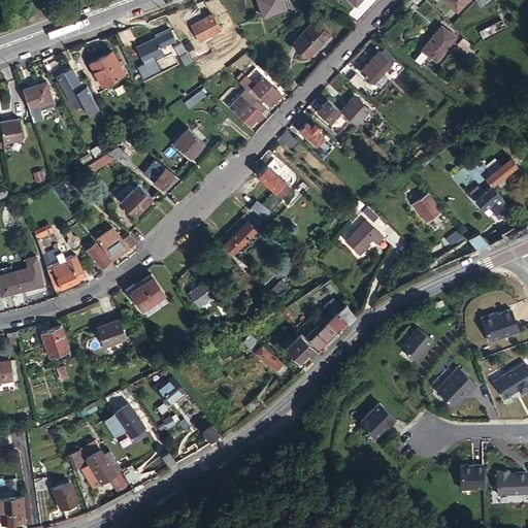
[(243,0),(233,0),(238,14),(248,11),(243,0)]
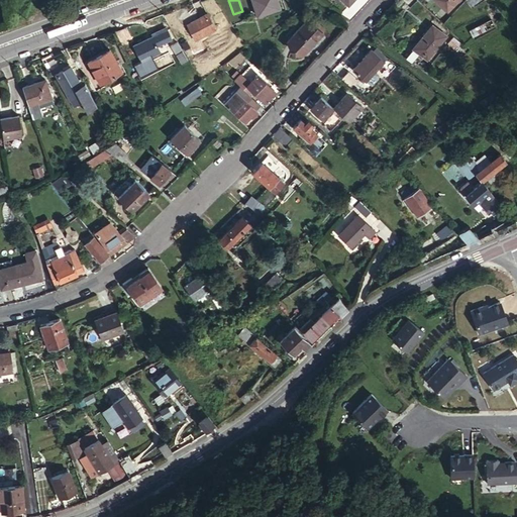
[(276,0),(251,0),(256,15),(279,8),(276,0)]
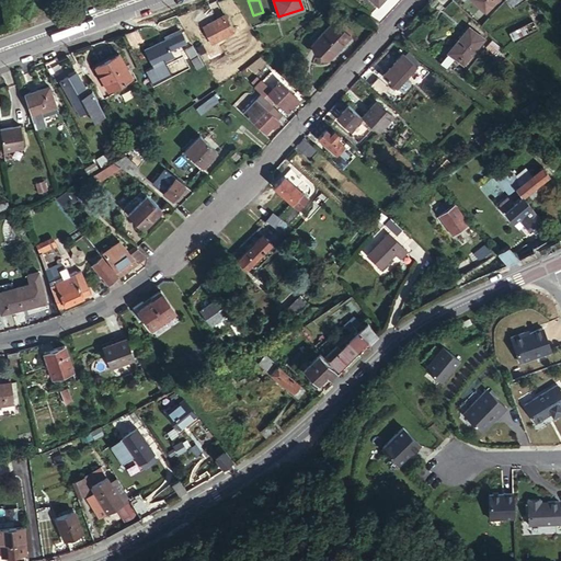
[(497,0),(469,0),(484,14),(497,0)]
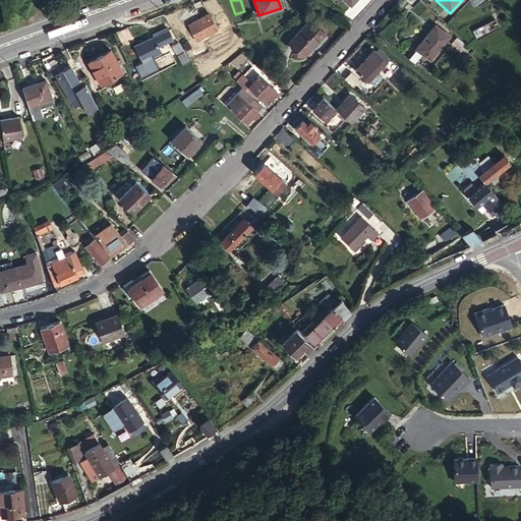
[(496,18),(490,12),(470,30),(475,36),(496,18)]
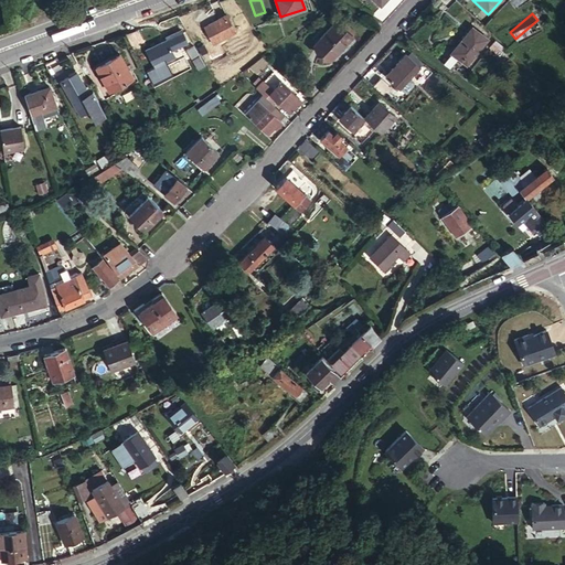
[(226,14),(204,28),(213,44),(235,32),(226,14)]
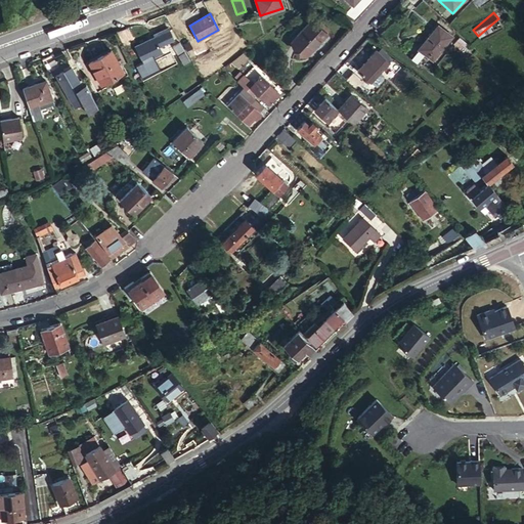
[(311,18),(290,42),(306,56),(328,33),(311,18)]
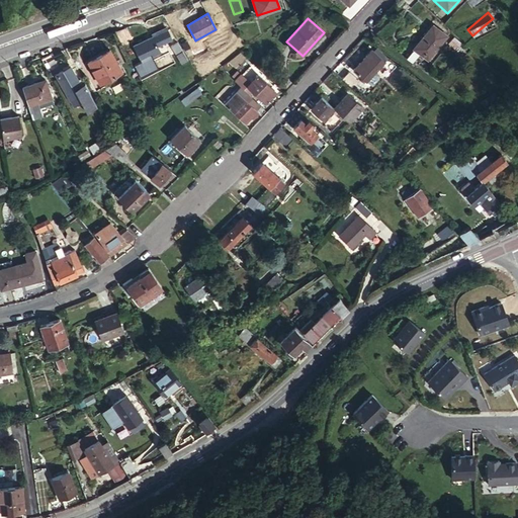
[(413,47),(419,52),(427,58),(446,34),(432,23),(413,47)]
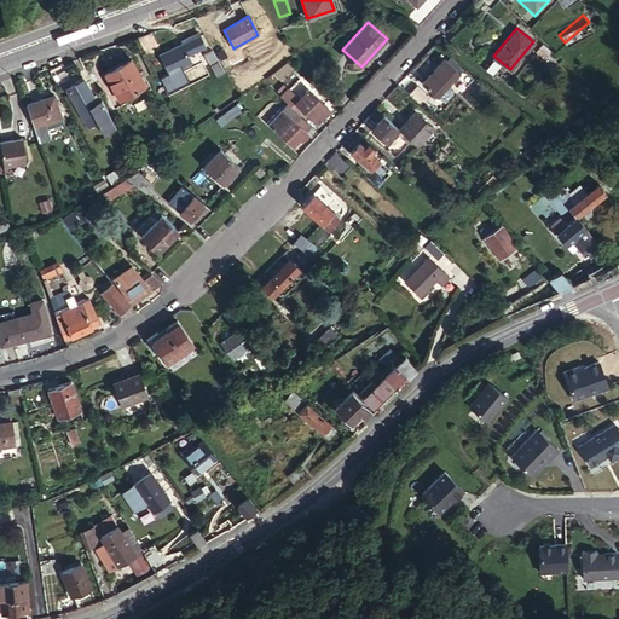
[(160,51),(151,34),(137,39),(146,56),(160,51)]
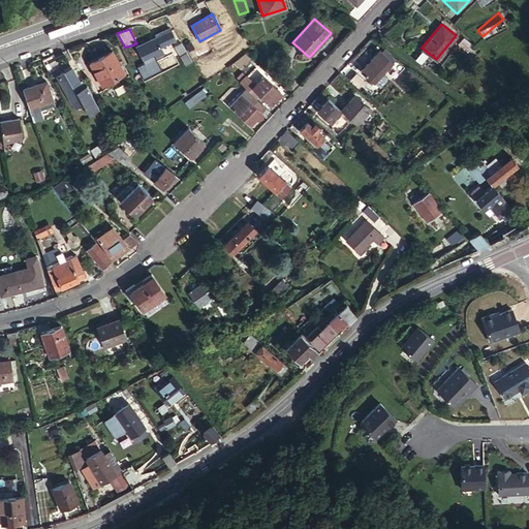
[(156,48),(158,47),(174,39),(169,31),(137,47),(145,62),(153,58),(159,55),(156,48)]
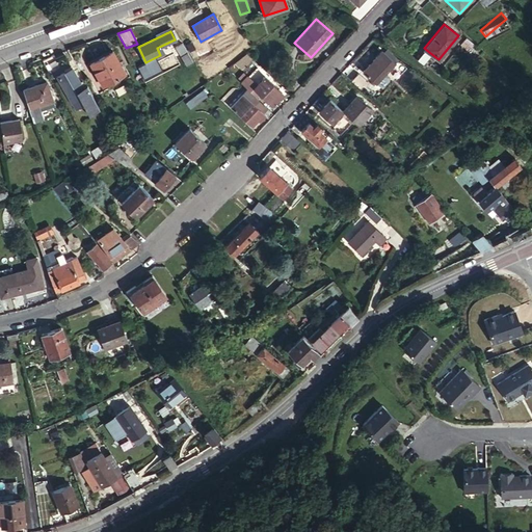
[(187,35),(182,38),(190,52),(195,49),(187,35)]
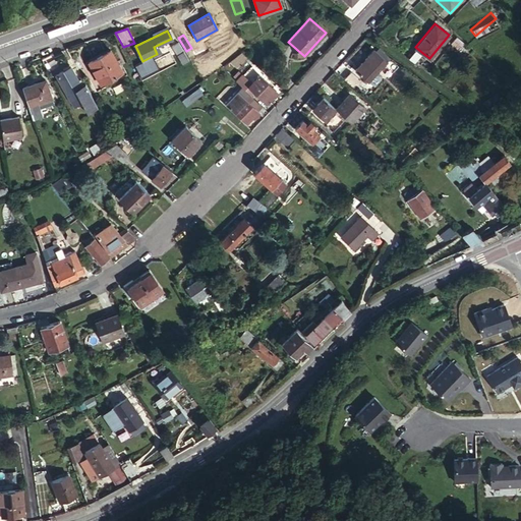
[(464,44),(455,35),(449,43),(458,51),(464,44)]
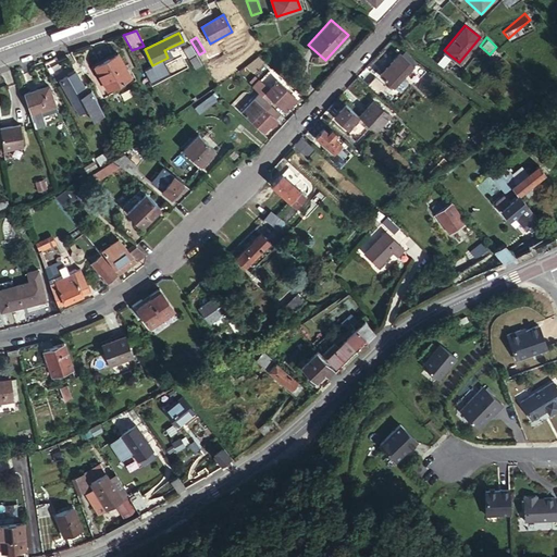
[(252,42),(243,51),(248,58),(258,50),(252,42)]
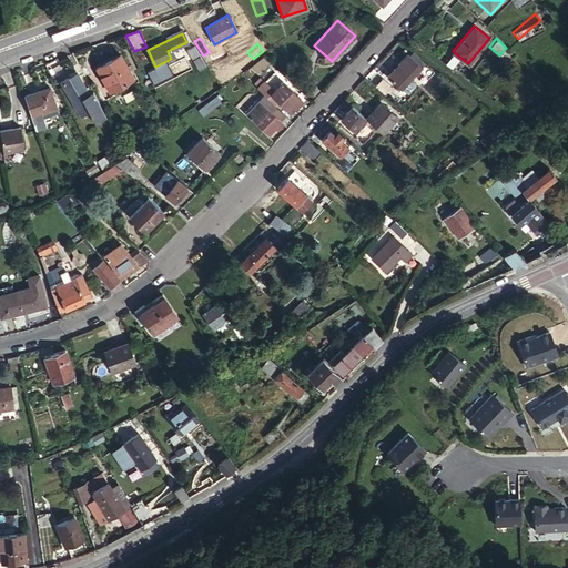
[(193,46),(186,50),(198,70),(204,67),(193,46)]
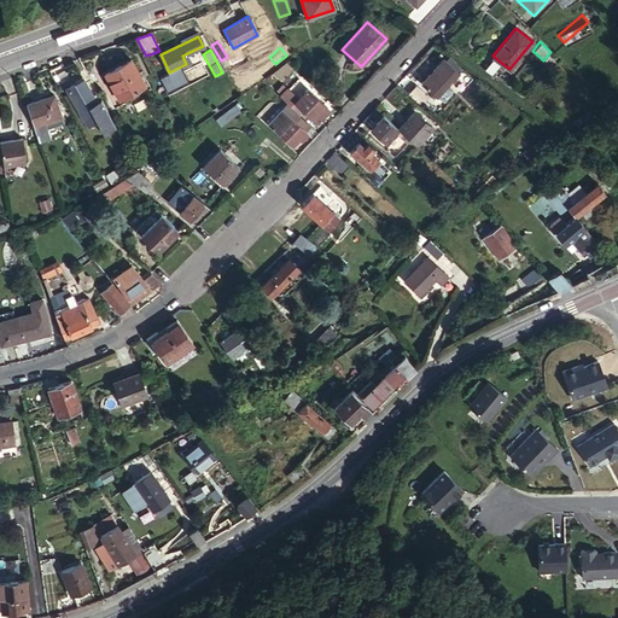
[(482,69),(489,75),(500,62),(493,56),(482,69)]
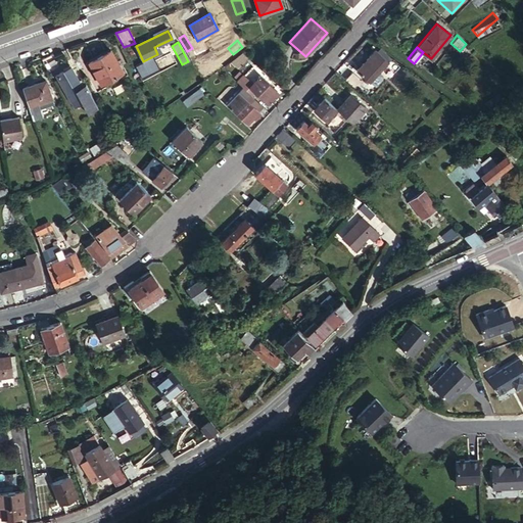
[(378,49),(366,62),(379,74),(391,61),(378,49)]
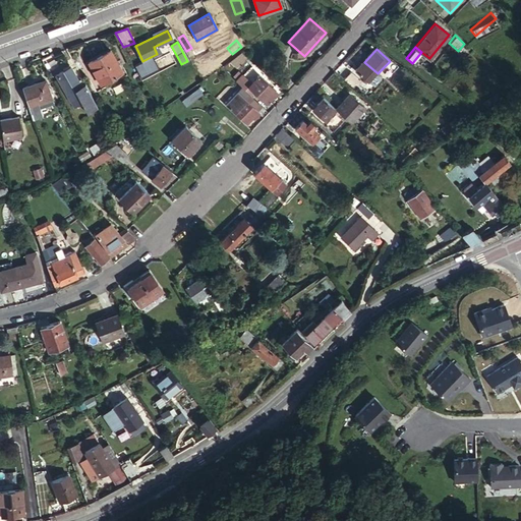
[(99,85),(122,73),(111,51),(88,62),(99,85)]
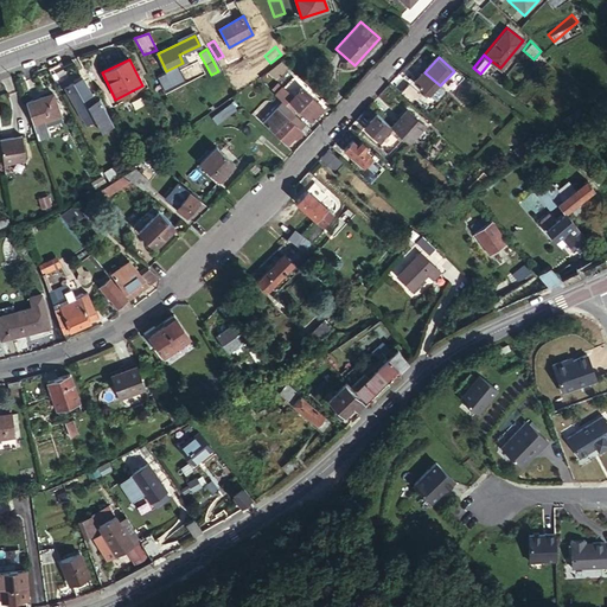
[(68,76),(61,63),(49,70),(56,83),(68,76)]
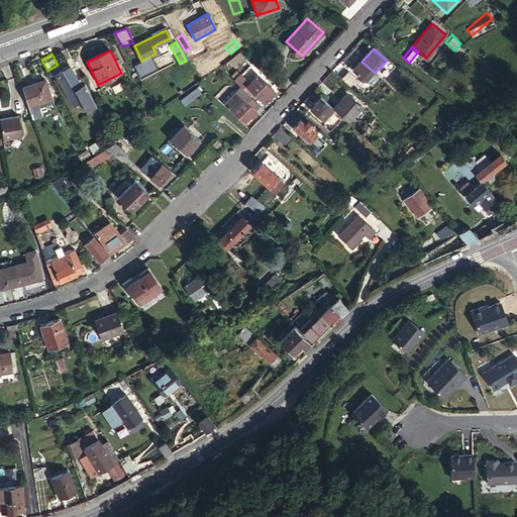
[(149,57),(141,61),(132,65),(134,69),(151,61),(149,57)]
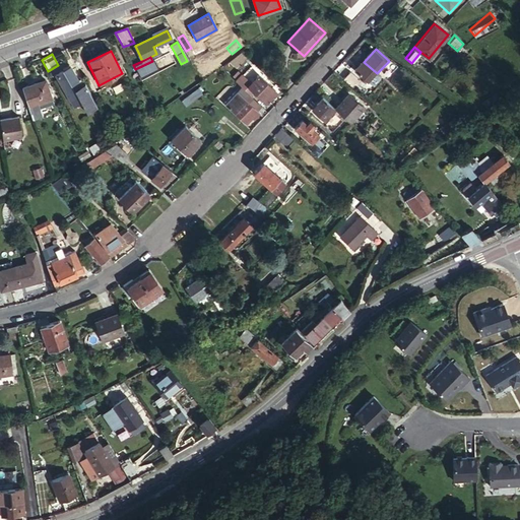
[(377,73),(364,62),(354,72),(368,83),(377,73)]
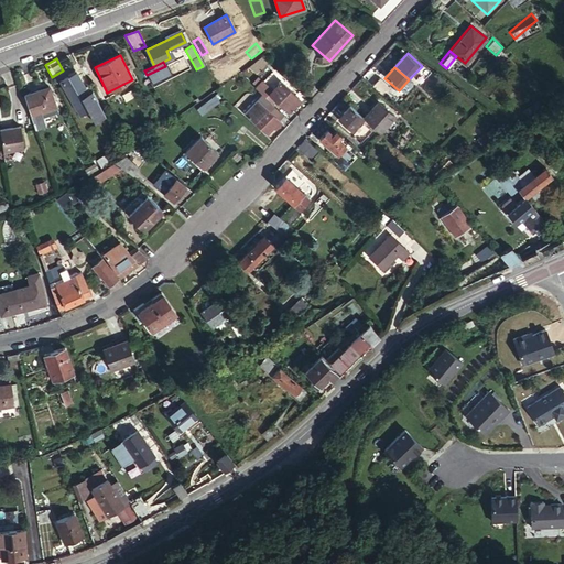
[(64,90),(83,80),(77,72),(60,80),(64,90)]
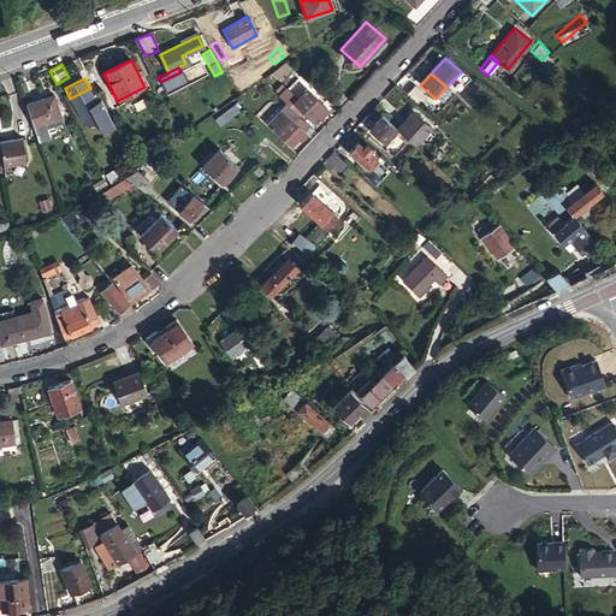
[(106,107),(101,99),(96,101),(90,88),(70,99),(83,122),(106,108),(106,107)]
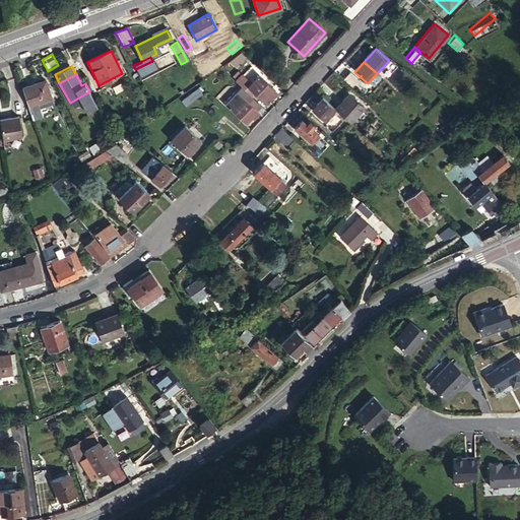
[(250,84),(248,86),(262,101),(273,89),(259,75),(250,84)]
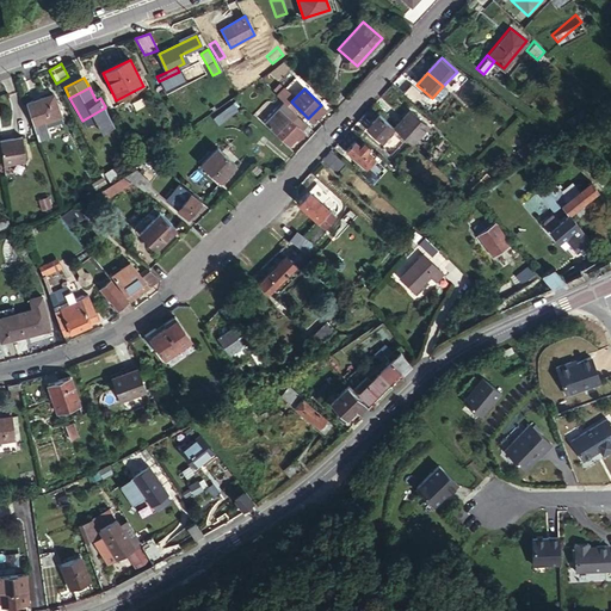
[(282,92),(291,102),(294,99),(284,90),(282,92)]
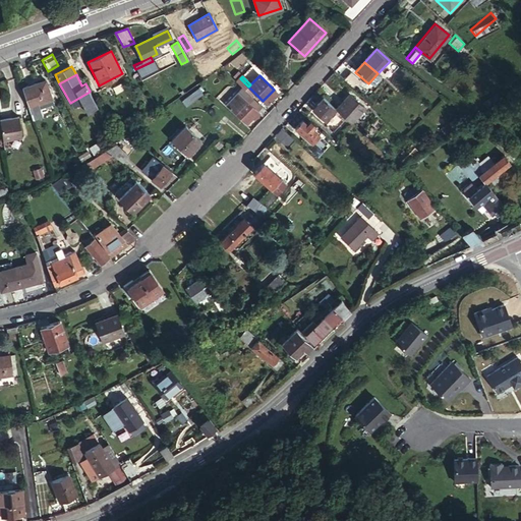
[(242,88),(244,90),(248,87),(240,78),(237,82),(242,88)]
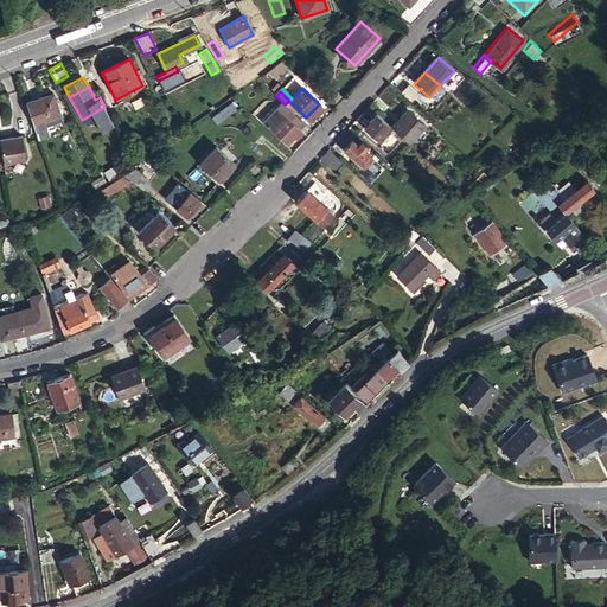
[(52,93),(26,103),(33,126),(45,122),(62,115),(52,93)]
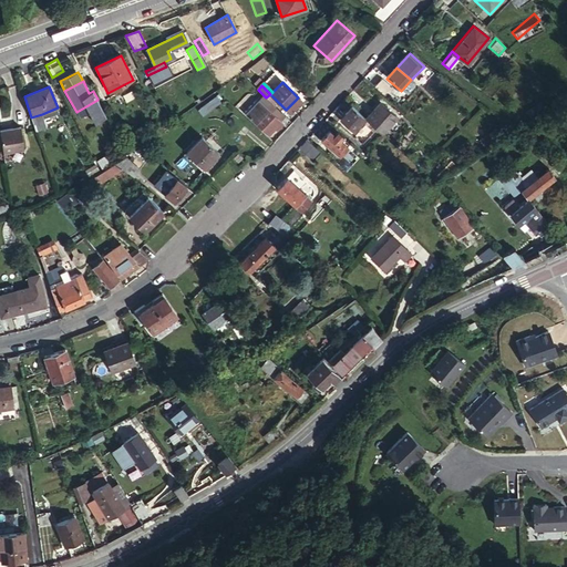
[(267,106),(271,111),(276,106),(266,98),(264,95),(259,100),(267,106)]
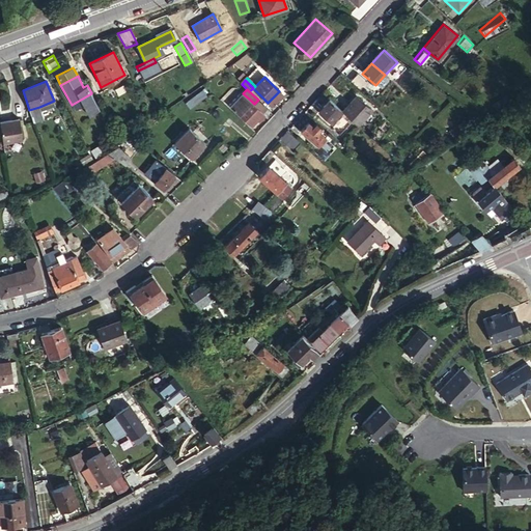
[(94,100),(91,93),(72,105),(75,110),(84,105),(94,100)]
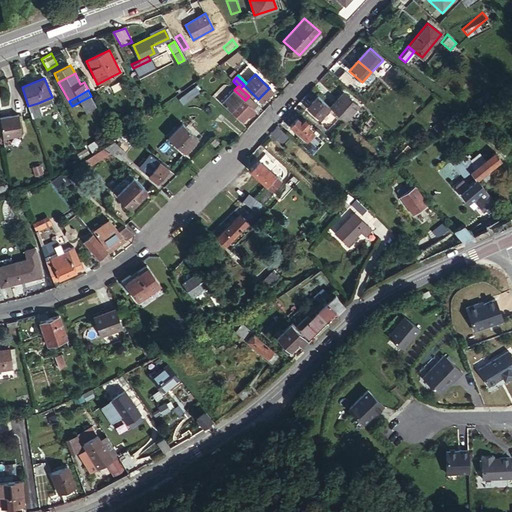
[(222,103),(224,105),(228,99),(234,104),(241,96),(234,90),(222,103)]
